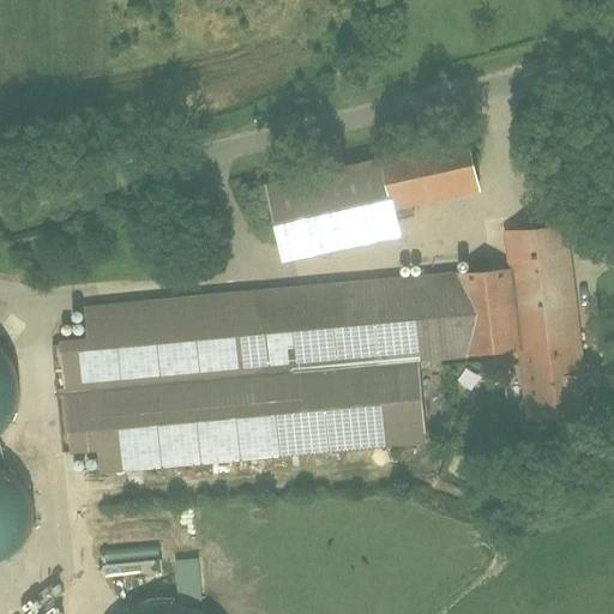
[(469,132),(265,178),(284,264),(404,238),(398,214),(483,196),(469,132)]
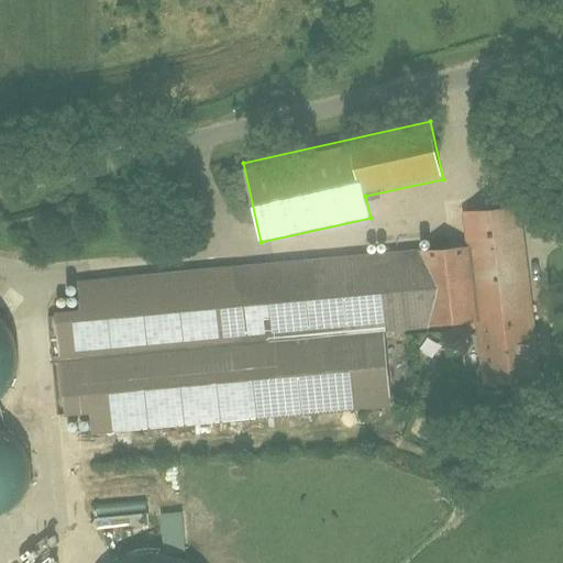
[(85,311),(58,313),(68,418),(96,416),(98,435),(394,407),(386,334),(477,326),(484,390),(539,385),(522,208),(464,213),(467,242),(81,280),(85,311)]
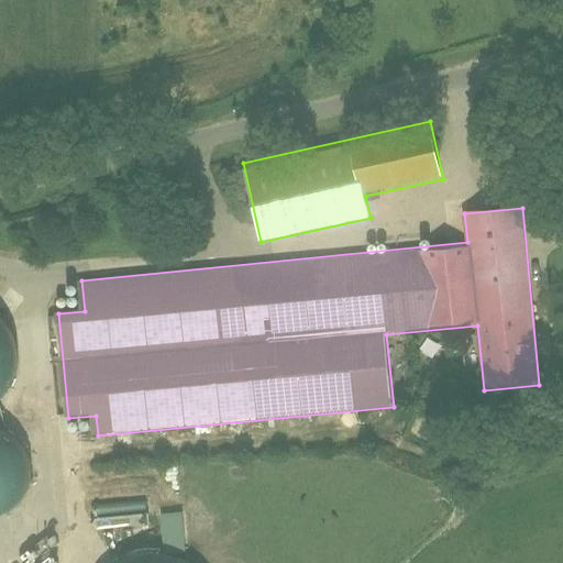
[(19,356),(15,337),(7,319),(0,311),(0,395),(4,392),(14,376),(19,356)]
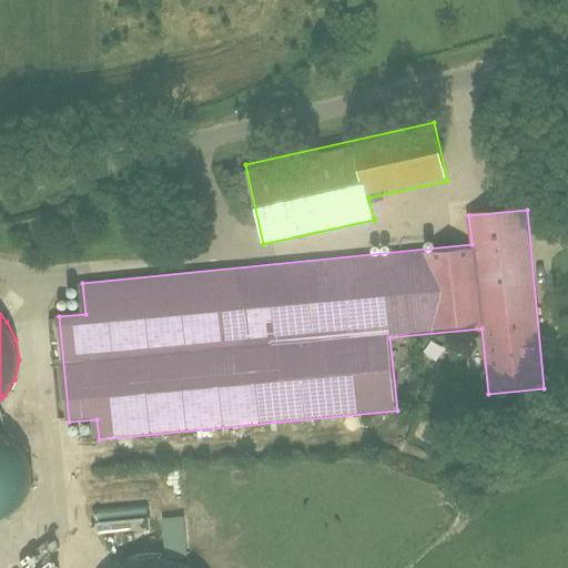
[(33,478),(33,463),(29,447),(19,435),(6,426),(0,425),(0,513),(6,511),(19,504),(28,493),(33,478)]
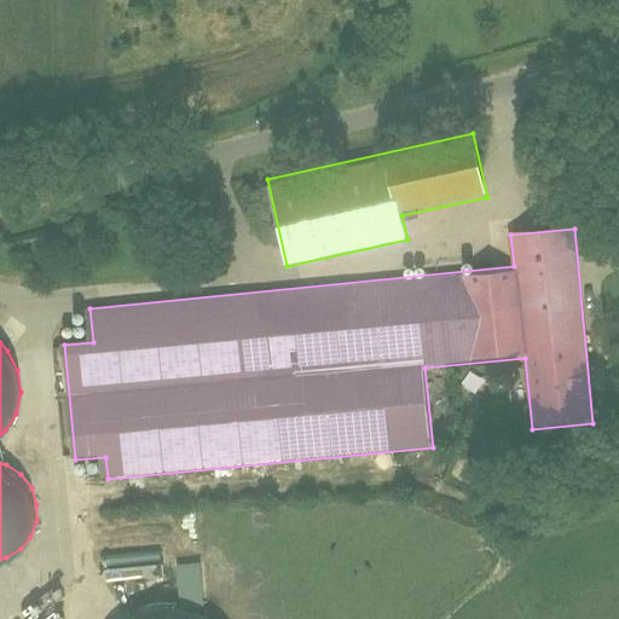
[(109,582),(165,578),(163,555),(106,559),(109,582)]
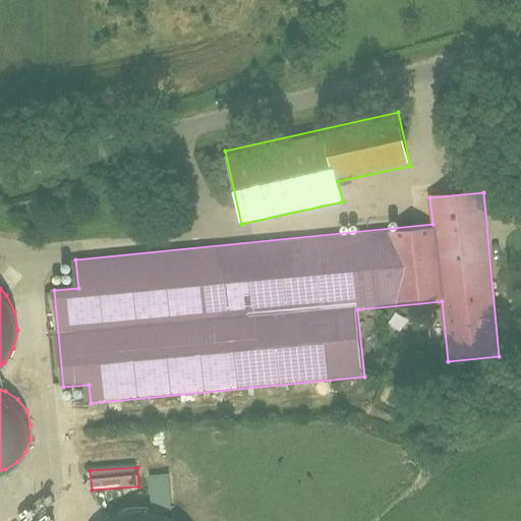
[(189,520),(174,509),(153,503),(129,503),(109,511),(95,520),(189,520)]
